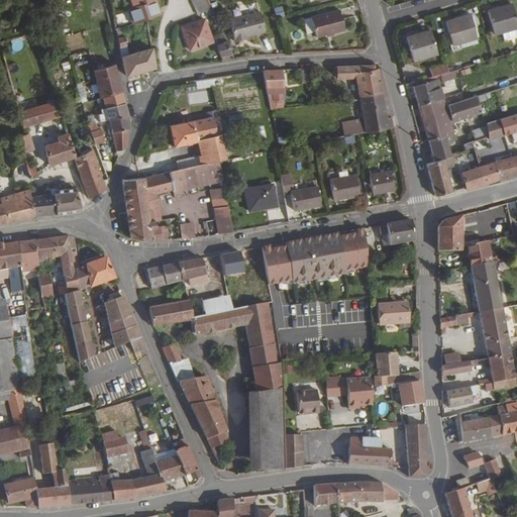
[(128,0),(131,6),(126,7),(131,22),(145,18),(161,13),(156,0),(128,0)]
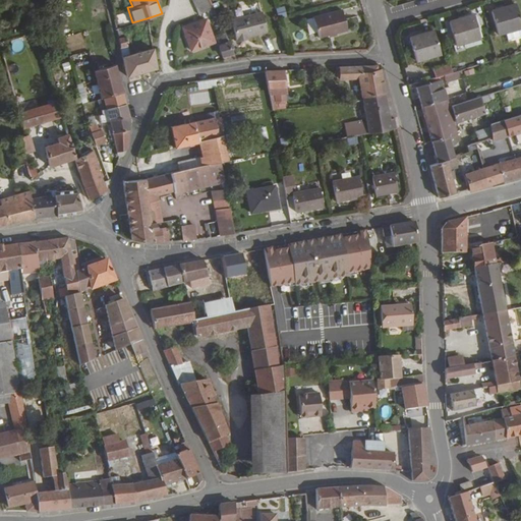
[(212,7),(208,0),(192,0),(199,13),(203,12),(212,7)]
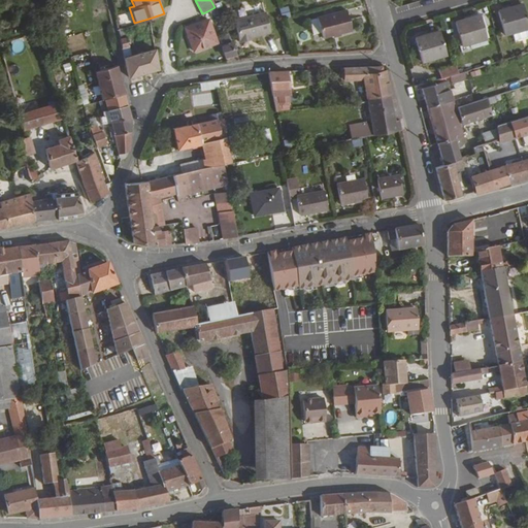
[(509,9),(508,7),(500,9),(506,32),(527,26),(527,15),(525,5),(509,9)]
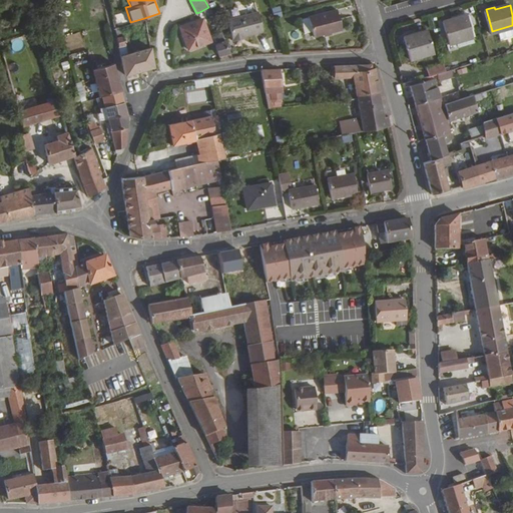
[(273,16),(283,15),(282,6),(272,7),(273,16)]
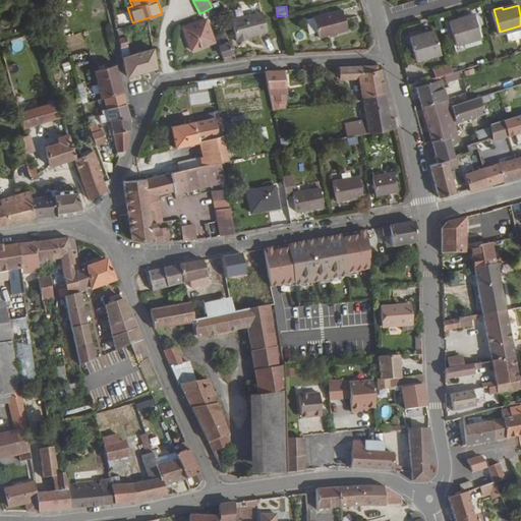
[(215,13),(212,7),(203,12),(205,17),(215,13)]
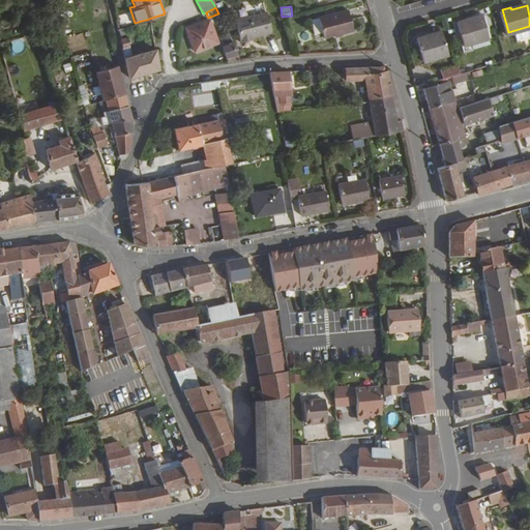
[(352,30),(347,9),(335,12),(325,16),(310,20),(314,34),(321,32),(322,37),(352,30)]
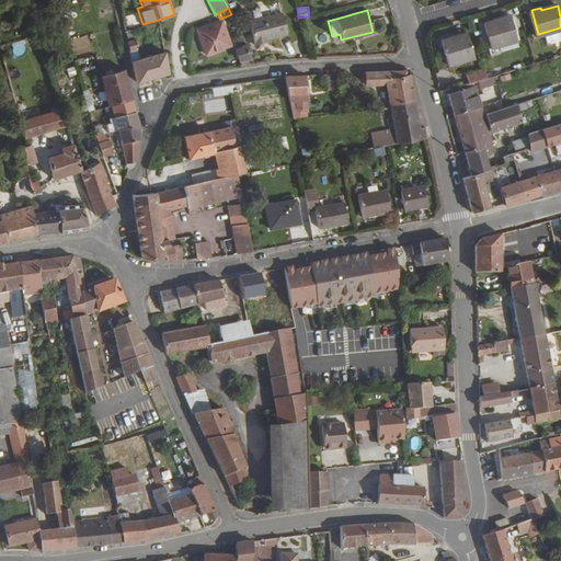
[(293,34),(287,12),(249,22),(255,46),(265,44),(265,42),(293,34)]
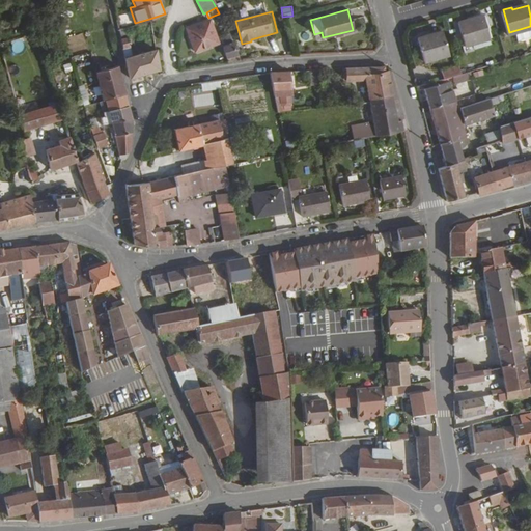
[(473,18),(474,21),(458,25),(464,45),(490,37),(482,16),(473,18)]
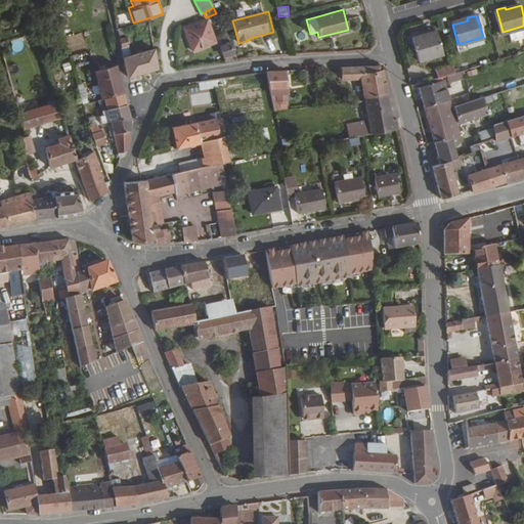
[(215,41),(206,18),(184,27),(193,50),(215,41)]
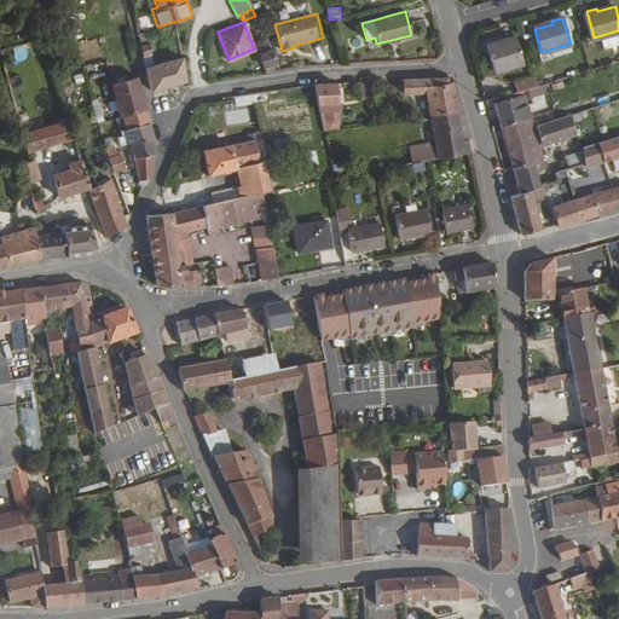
[(281,73),(279,71),(261,30),(252,34),(261,57),(260,58),(262,69),(266,68),(270,74),(281,73)]
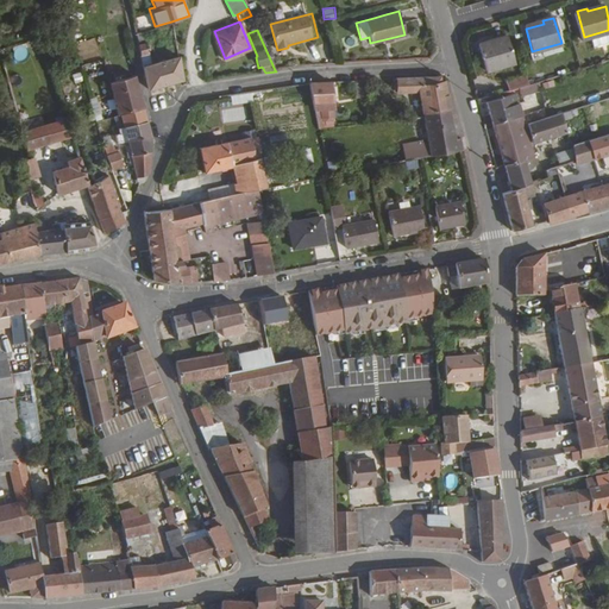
[(489,44),(488,41),(477,44),(485,70),(514,62),(507,38),(489,44)]
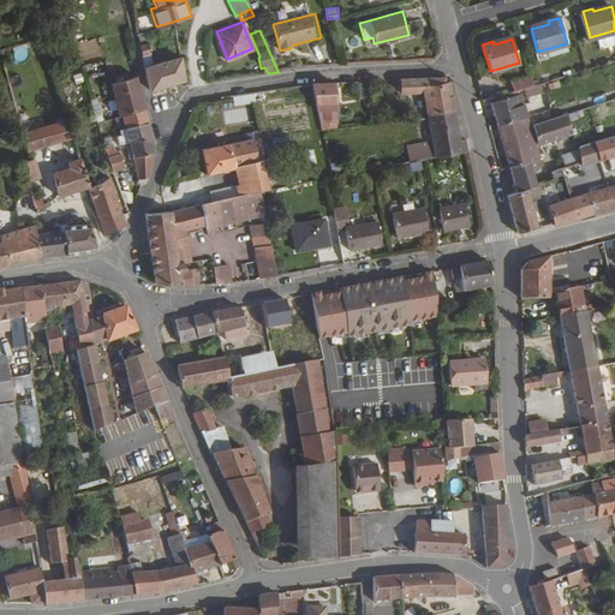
[(154,91),(192,82),(185,57),(148,66),(154,91)]
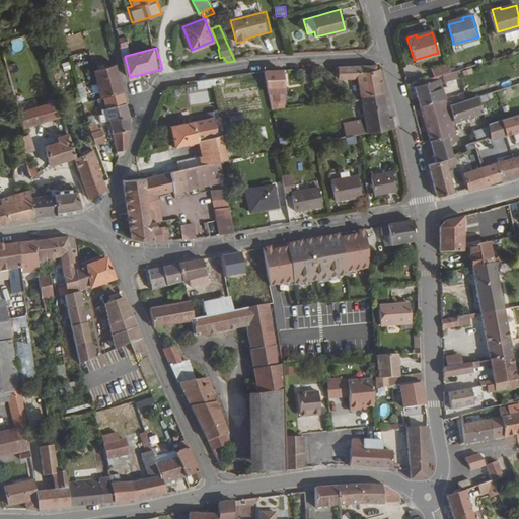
[(100,97),(103,96),(105,107),(125,102),(115,65),(112,65),(109,58),(94,62),(96,70),(93,71),(100,97)]
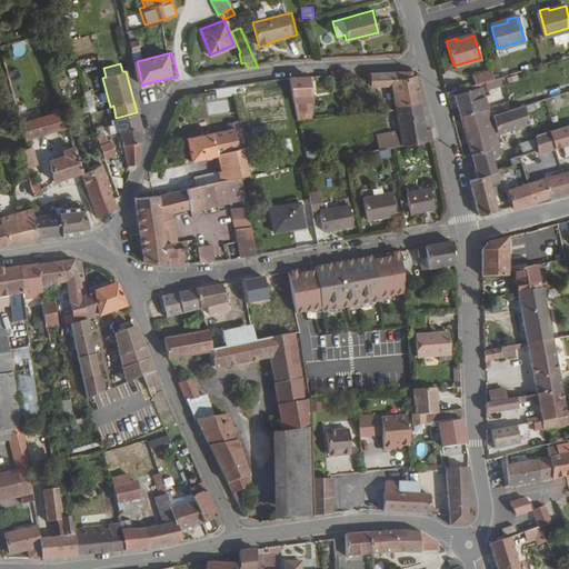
[(491,79),(489,72),(489,70),(471,76),(473,85),(483,81),(491,79)]
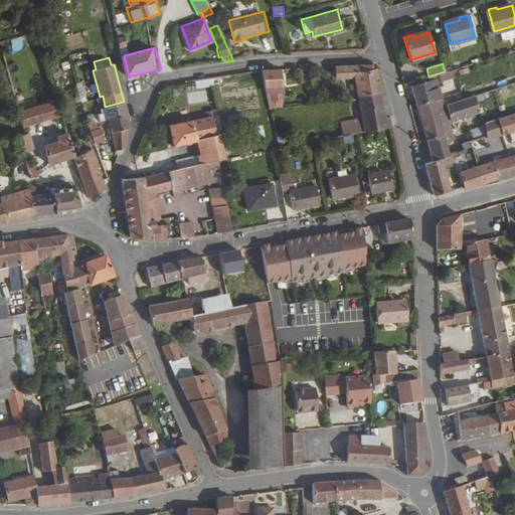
[(349,78),(353,78),(355,87),(377,82),(375,69),(371,70),(370,65),(349,66),(349,78)]
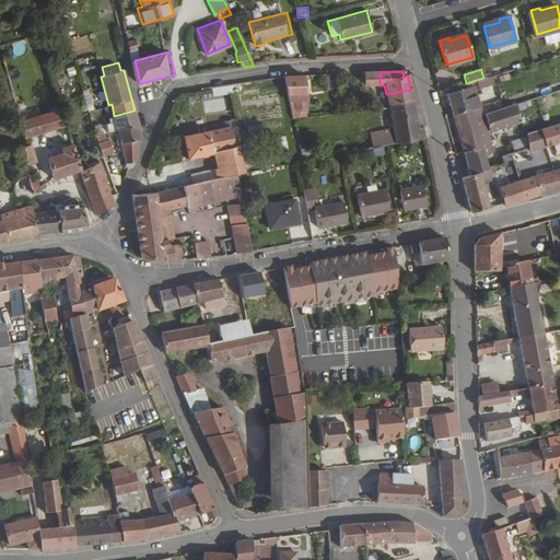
[(380,85),(380,72),(360,73),(354,82),(360,86),(380,85)]
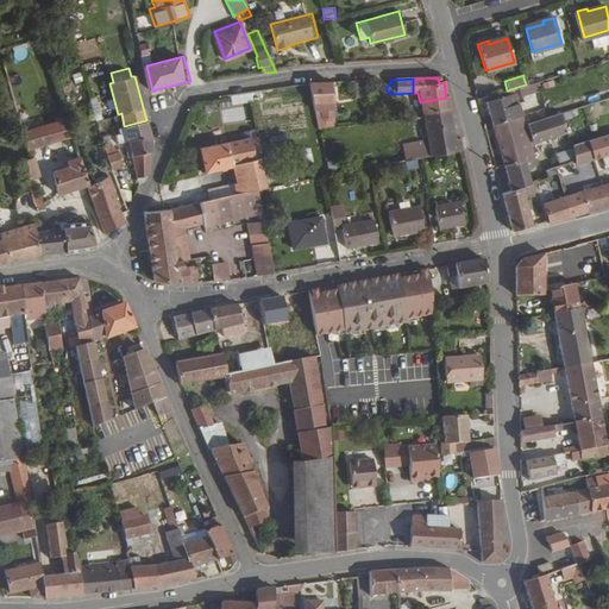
[(357,98),(364,96),(364,81),(355,82),(357,98)]
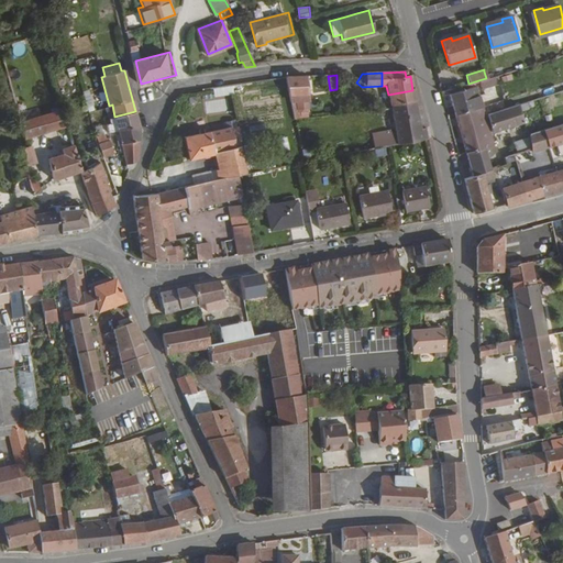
[(496,75),(492,77),(486,78),(487,85),(497,79),(496,75)]
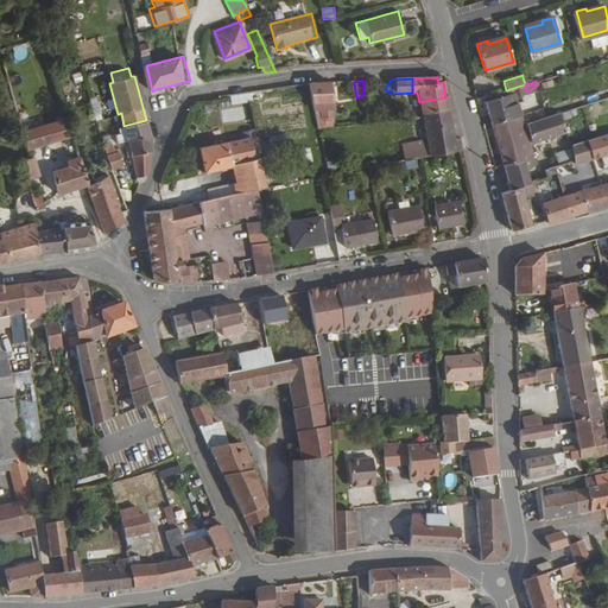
[(331,111),(329,83),(308,84),(314,112),(317,112),(320,112),(331,111)]
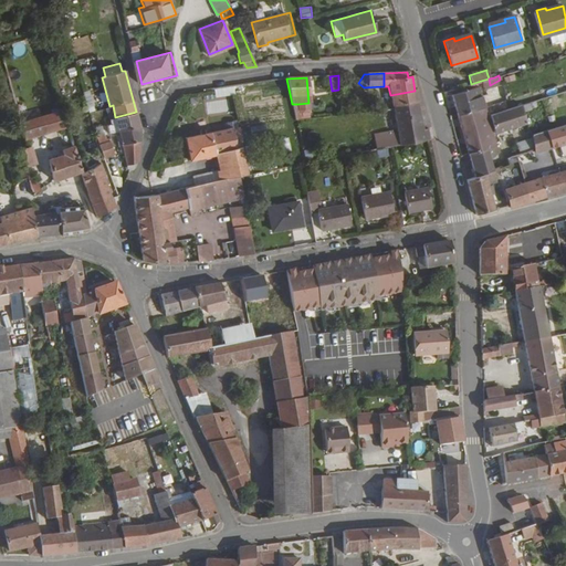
[(218,96),(236,94),(234,86),(217,90),(218,96)]
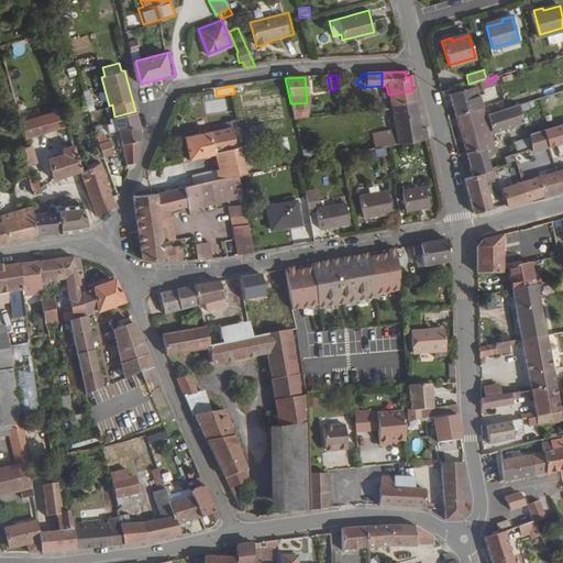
[(453,114),(481,107),(476,90),(475,87),(448,95),(453,114)]
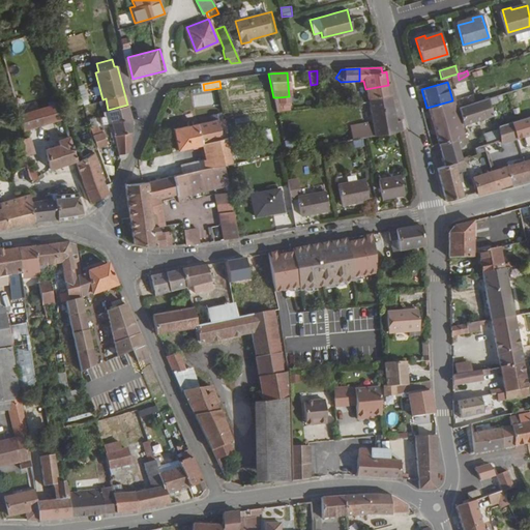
[(388,85),(365,89),(366,99),(390,95),(388,85)]
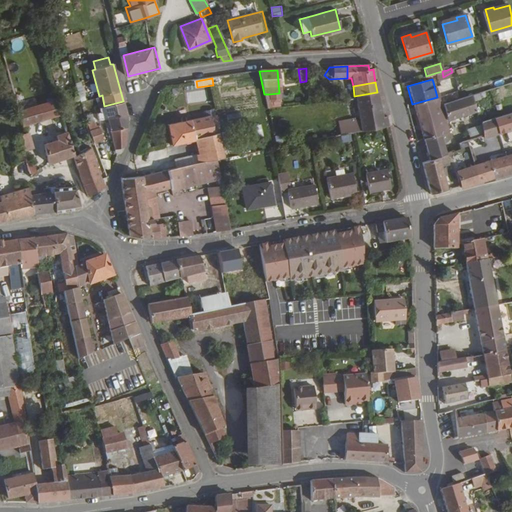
[(354,96),(355,100),(360,131),(388,125),(386,116),(381,117),(377,92),(354,96)]
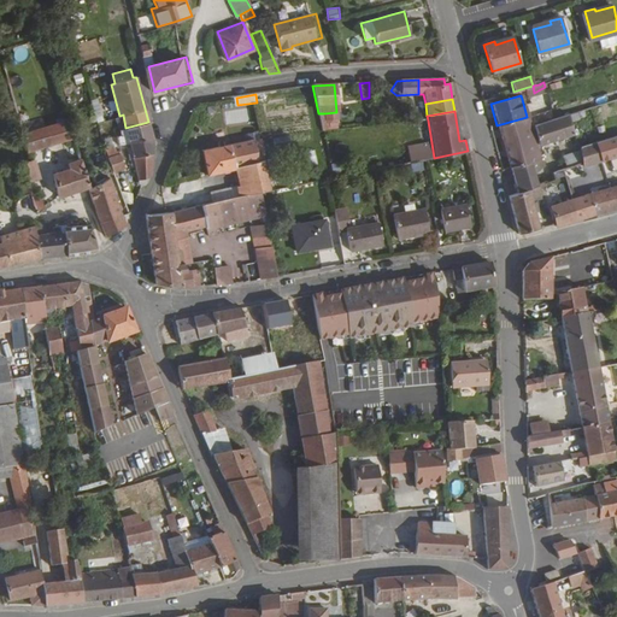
[(324,113),(322,113),(323,122),(327,125),(335,124),(338,121),(336,112),(324,113)]
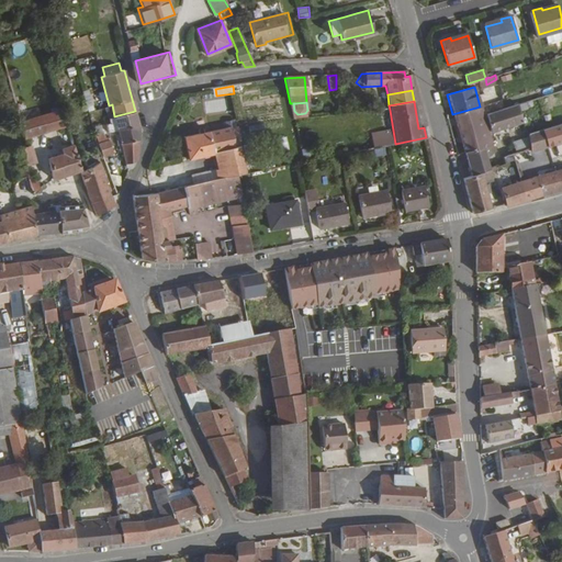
[(523,125),(517,104),(485,114),(491,133),(508,127),(508,130),(523,125)]
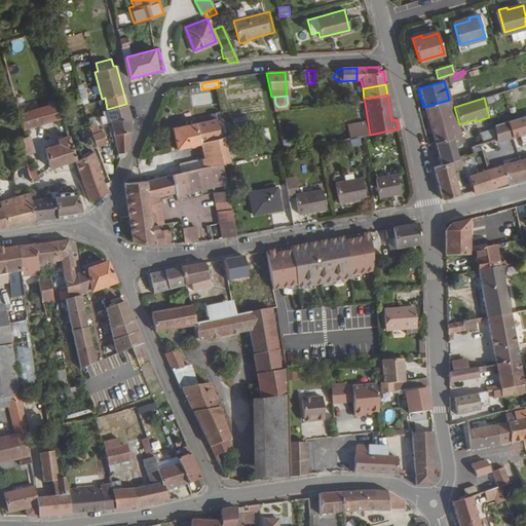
[(428,125),(455,118),(452,108),(449,100),(423,107),(428,125)]
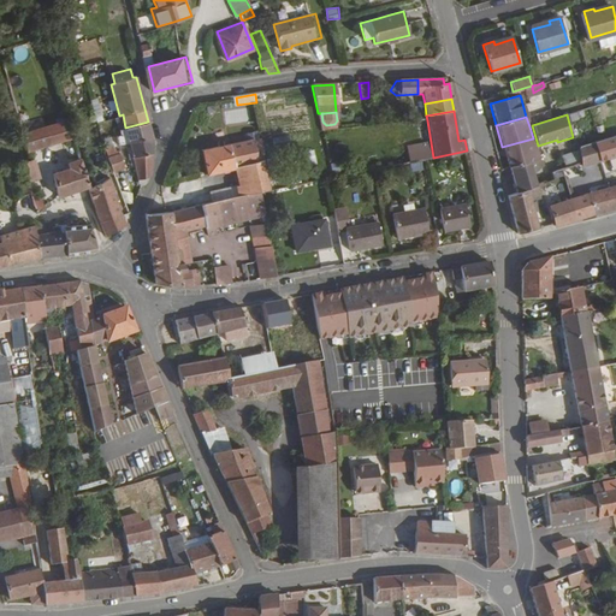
[(70,120),(23,135),(28,152),(63,141),(64,146),(72,143),(76,155),(80,154),(70,120)]
